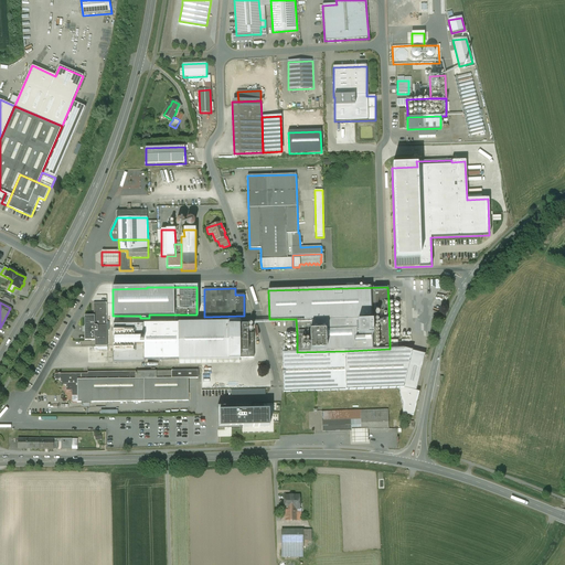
[(107,304),(94,304),(94,317),(86,317),(86,339),(95,339),(94,326),(107,326),(107,304)]
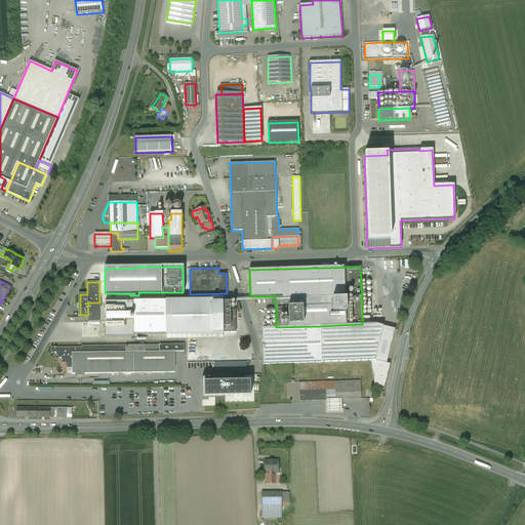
[(397,297),(409,290),(407,287),(396,295),(397,297)]
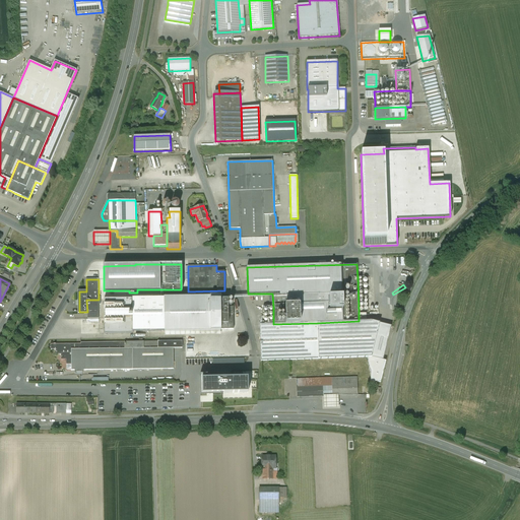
[(220,298),(104,300),(105,334),(133,333),(133,331),(221,330),(220,329),(220,308),(220,298)]
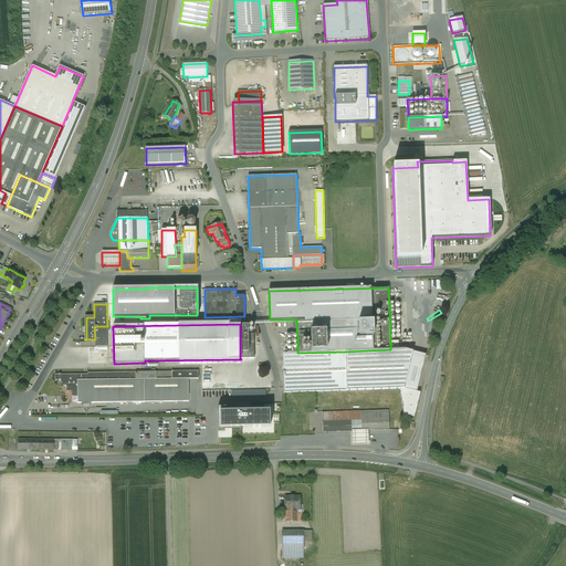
[(95,339),(95,347),(107,347),(107,326),(94,326),(95,339)]
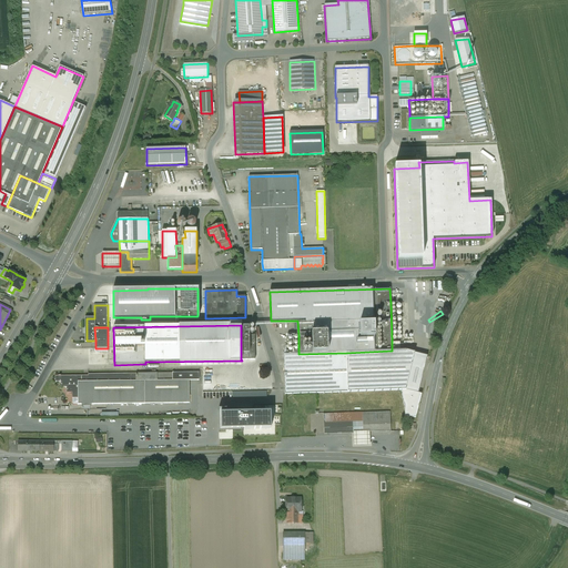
[(241,336),(241,359),(255,359),(255,335),(241,336)]
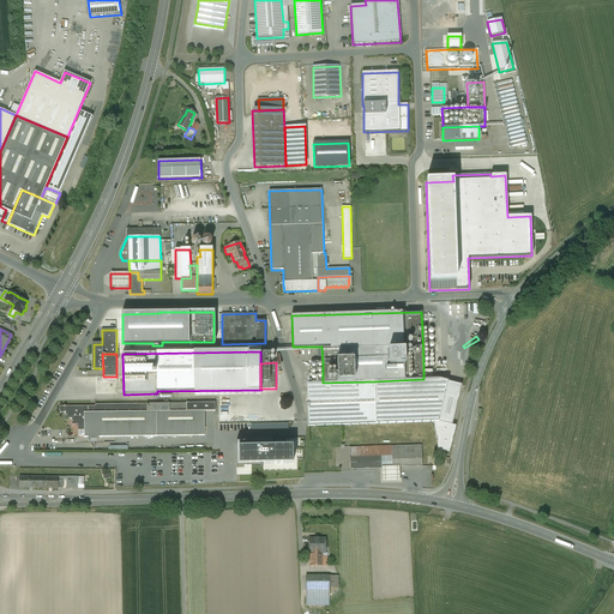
[(423,379),(374,381),(375,425),(433,422),(438,422),(452,426),(462,385),(438,379),(432,379),(423,379)]
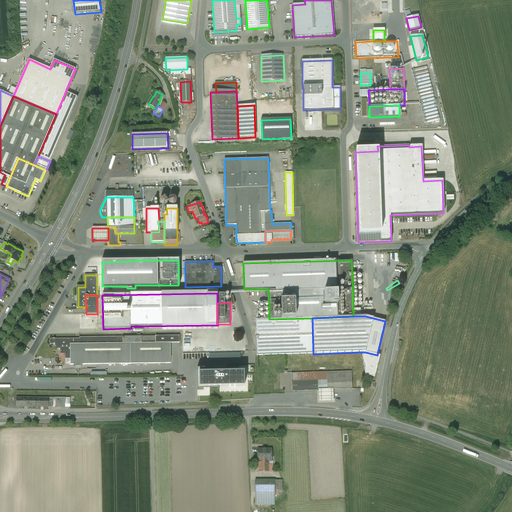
[(312,318),(269,319),(255,319),(257,355),(313,354),(312,318)]
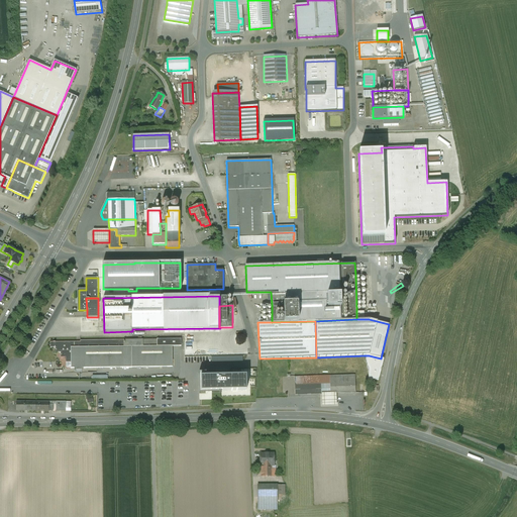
[(157,339),(81,340),(81,342),(50,342),(50,347),(56,347),(56,352),(61,352),(61,357),(66,357),(66,363),(71,363),(71,369),(173,367),(172,346),(181,346),(181,339),(157,339)]
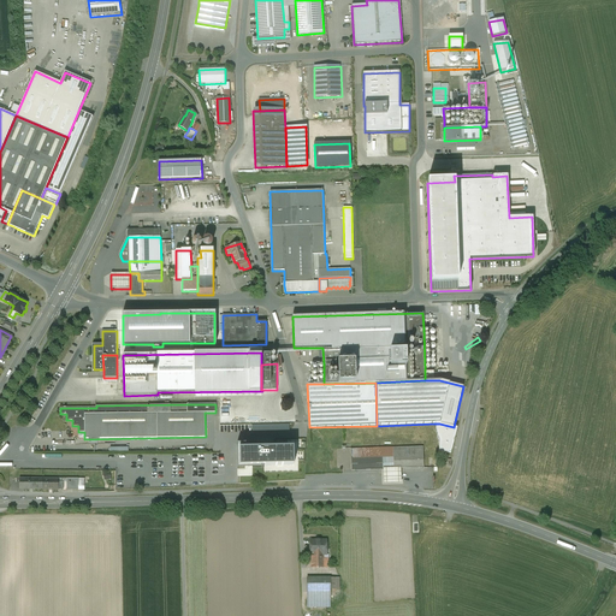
[(439,424),(434,424),(438,444),(439,454),(451,452),(457,427),(454,427),(439,424)]
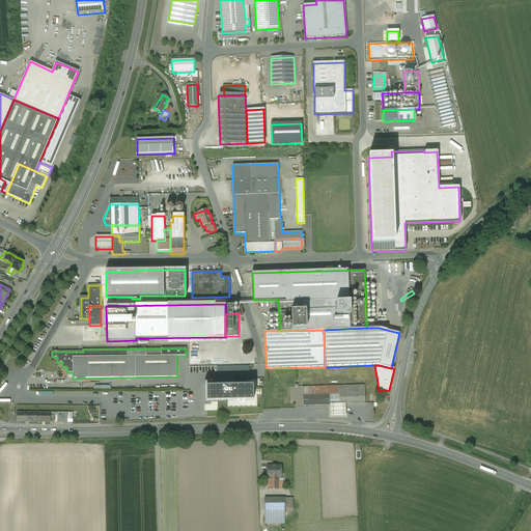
[(204,383),(204,404),(210,404),(227,403),(227,401),(253,401),(253,386),(212,387),(212,383),(204,383)]
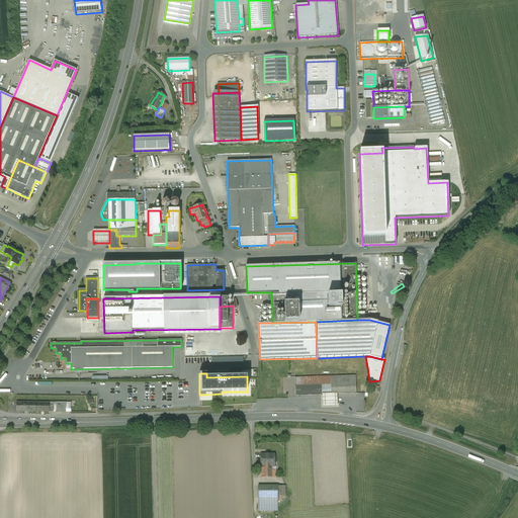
[(355,375),(331,376),(331,385),(331,395),(338,394),(356,394),(355,375)]
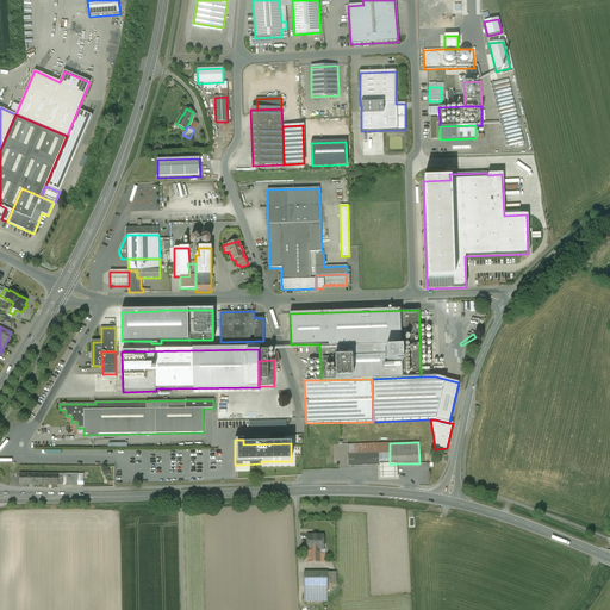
[(316,444),(316,456),(332,456),(332,443),(316,444)]
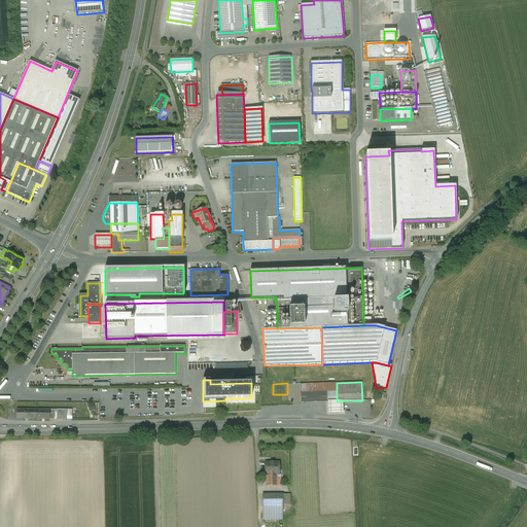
[(337,383),(300,384),(301,402),(328,401),(328,392),(337,392),(337,383)]
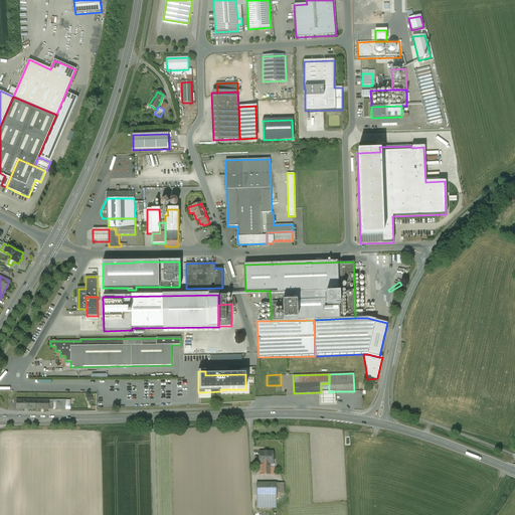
[(329,392),(329,383),(321,383),(321,392),(329,392)]
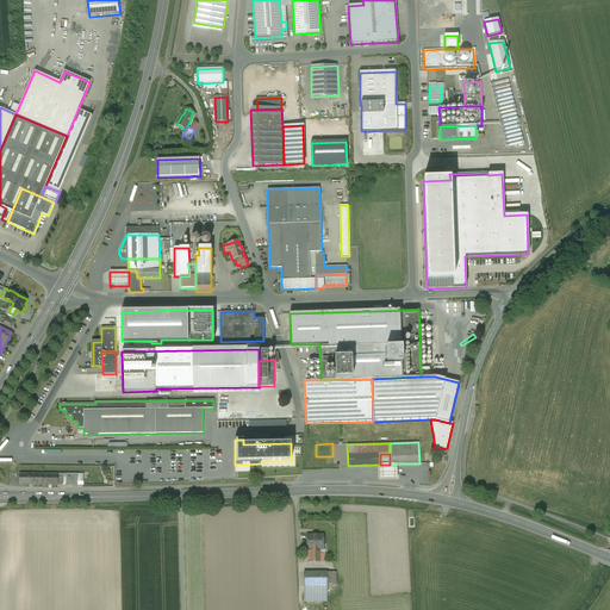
[(380,465),(380,479),(398,479),(398,464),(380,465)]
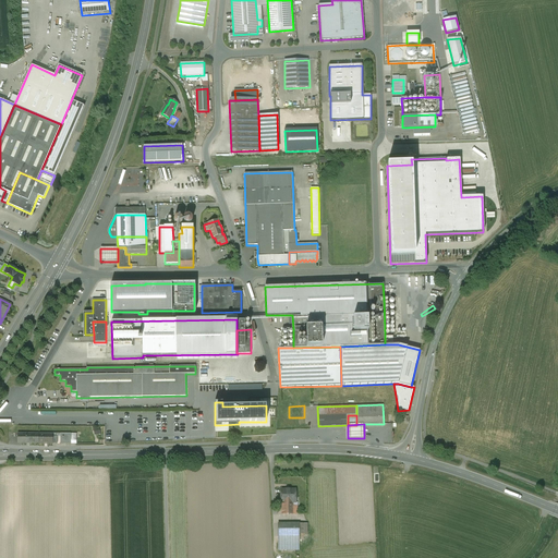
[(39,434),(17,434),(17,443),(23,443),(23,444),(38,444),(39,434)]
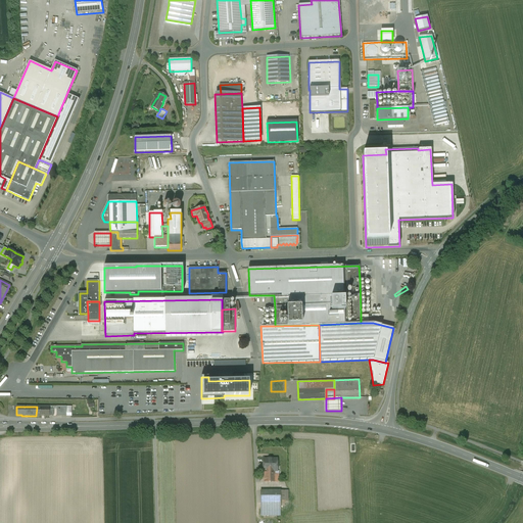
[(49,407),(37,407),(37,416),(53,416),(53,410),(49,410),(49,407)]
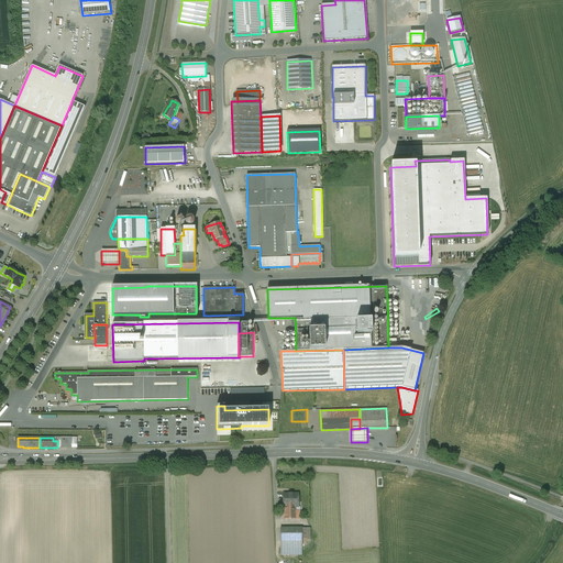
[(72,438),(61,438),(61,448),(72,448),(72,440),(72,438)]
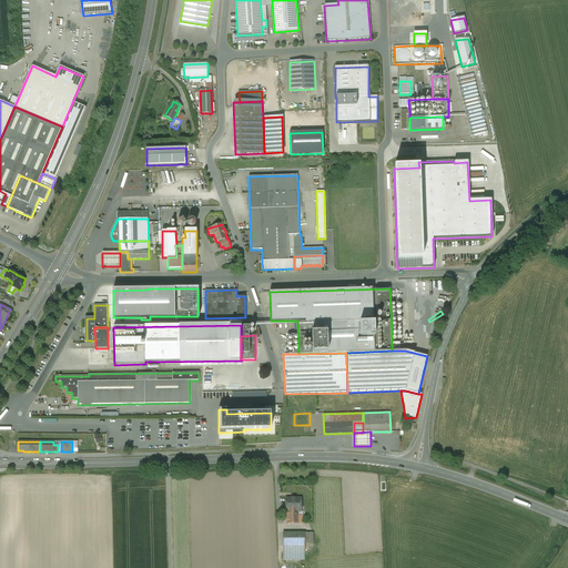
[(296,498),(295,497),(292,497),(291,498),(285,498),(286,511),(286,524),(303,524),(303,515),(298,515),(298,511),(301,511),(301,506),(302,505),(302,500),(301,499),(301,498),(296,498)]
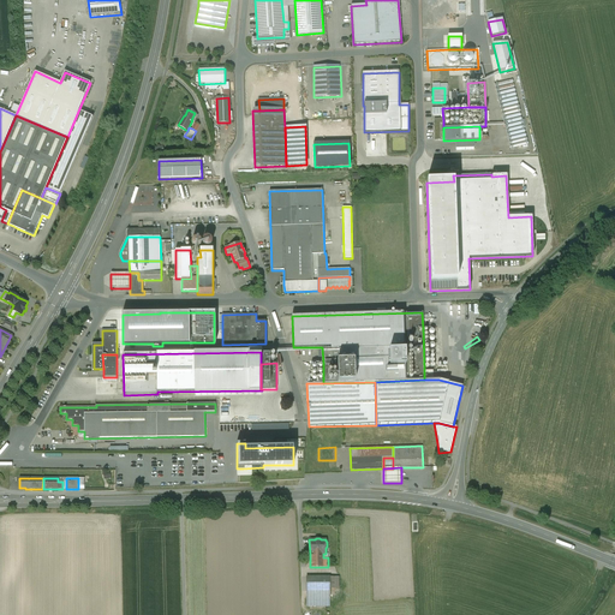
[(318,577),(306,577),(306,591),(320,591),(320,589),(318,589),(318,577)]
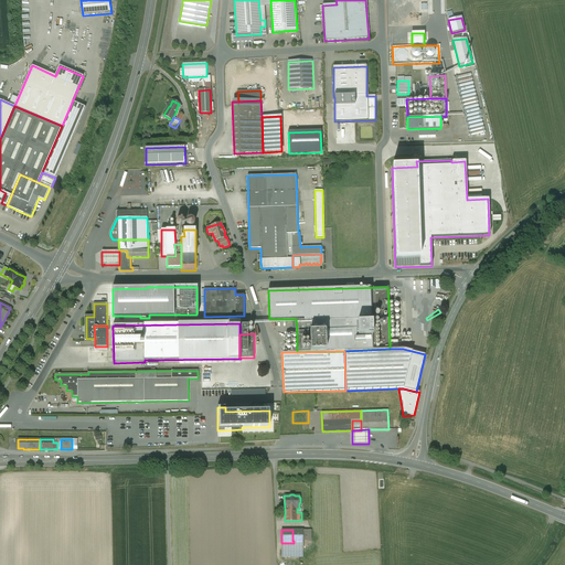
[(302,530),(292,530),(292,541),(294,541),(294,543),(302,543),(302,541),(302,530)]
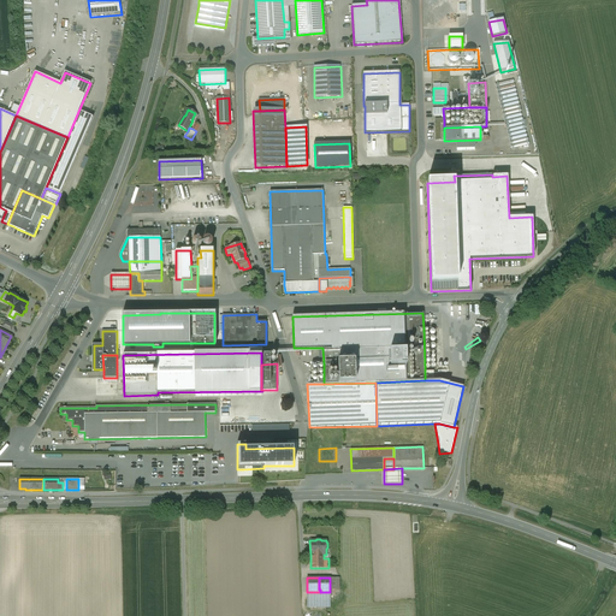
[(320,592),(307,592),(307,608),(330,608),(330,592),(320,592)]
